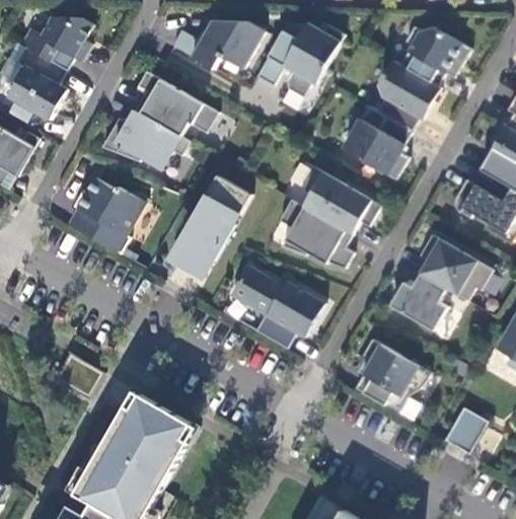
[(24,46),(66,70),(74,58),(81,61),(90,44),(83,40),(92,23),(80,17),(51,15),(40,33),(33,30),(28,27),(19,44),(24,46)]
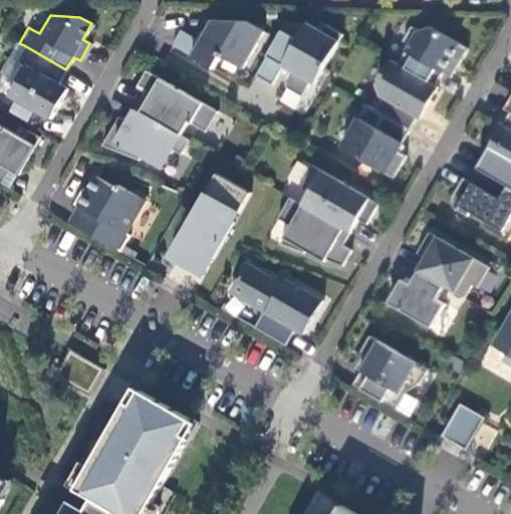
[(240,67),(261,30),(243,20),(210,19),(198,41),(178,29),(170,44),(211,68),(218,55),(240,67)]
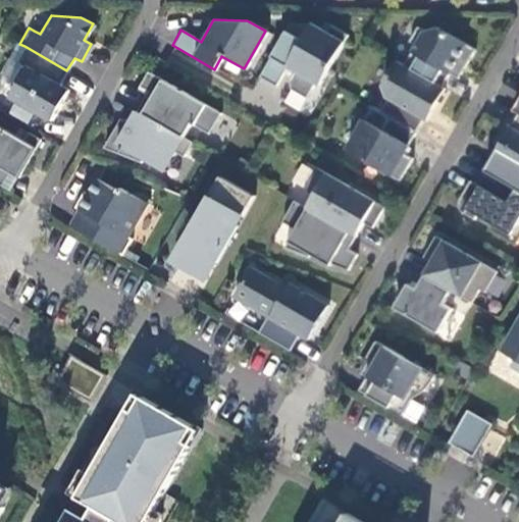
[(317,84),(346,34),(327,23),(323,31),(309,22),(308,23),(288,22),(257,75),(274,86),(286,65),(293,69),(287,80),(289,89),(304,97),(313,82),(317,84)]
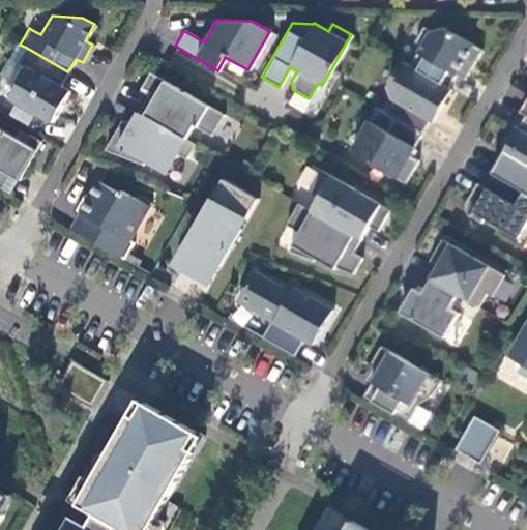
[(479,50),(441,27),(428,31),(421,27),(412,42),(419,46),(408,66),(445,88),(456,70),(465,76),(479,50)]
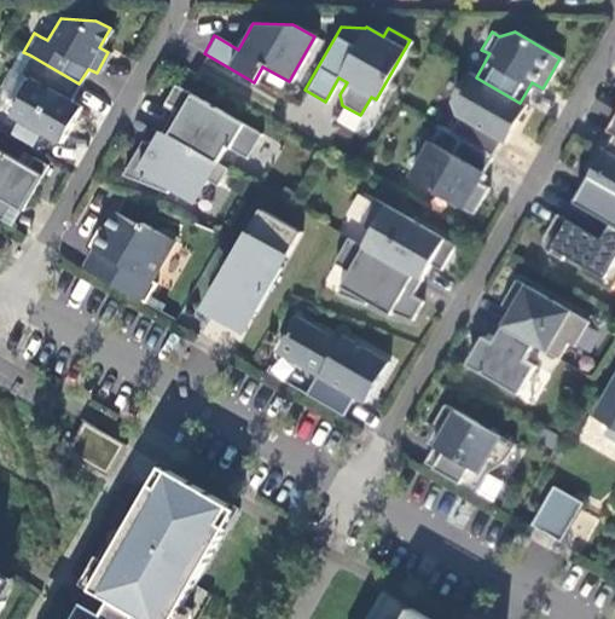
[(69,100),(79,84),(29,55),(18,74),(29,80),(10,114),(59,143),(80,106),(69,100)]
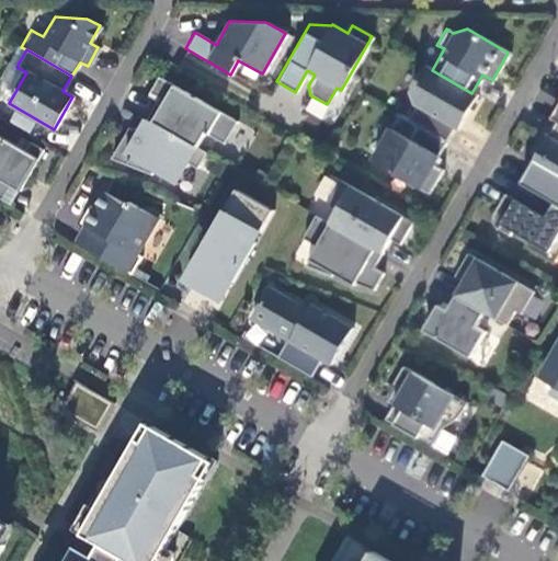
[(471,93),(432,70),(423,66),(408,92),(411,103),(414,105),(407,119),(444,141),(453,127),(456,129),(476,95),(471,93)]
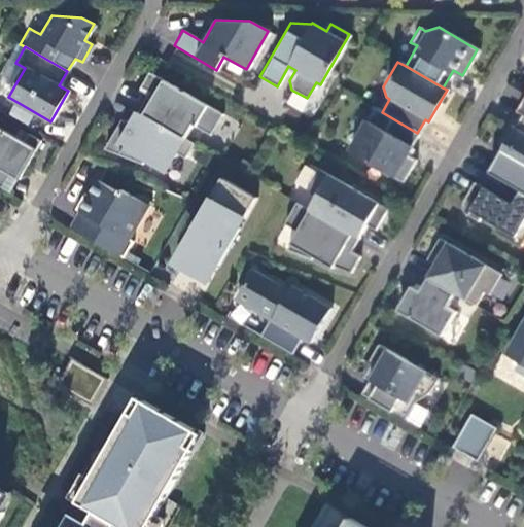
[(220,113),(147,71),(138,86),(147,92),(136,111),(182,138),(190,125),(208,135),(220,113)]
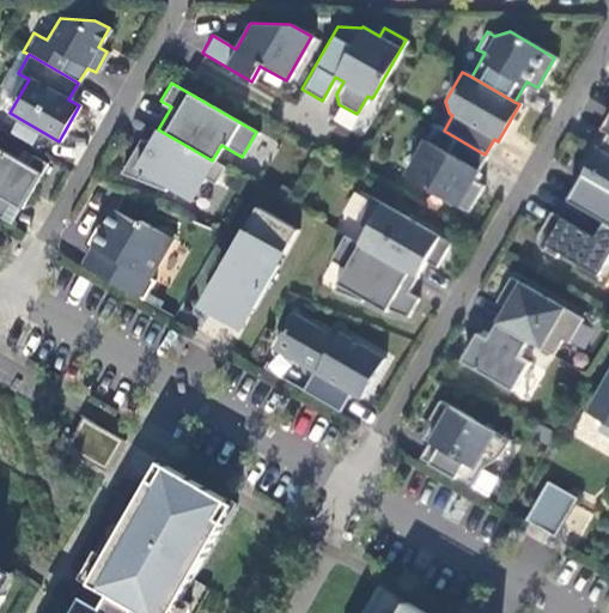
[(604,132),(596,147),(608,155),(608,111),(600,129),(604,132)]
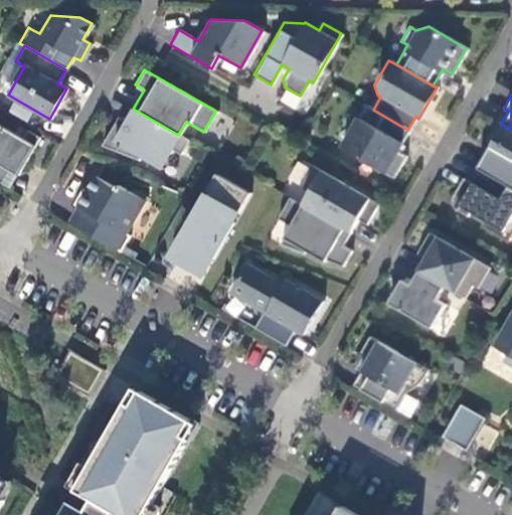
[(393,150),(397,143),(399,144),(407,130),(373,110),(364,105),(339,148),(392,178),(404,156),(395,151),(393,150)]
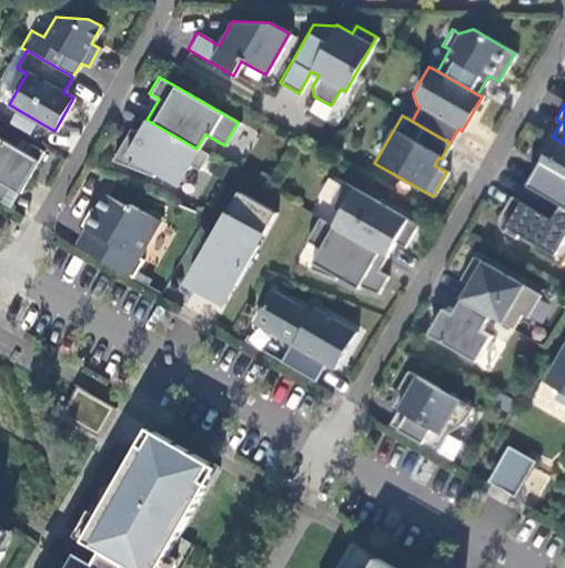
[(197,149),(147,120),(139,134),(129,129),(111,160),(152,176),(153,173),(177,185),(189,164),(198,170),(207,154),(197,149)]
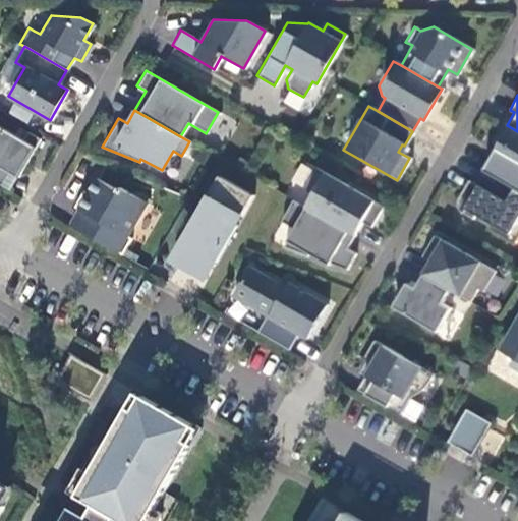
[(517,131),(507,125),(502,122),(491,142),(496,145),(480,170),(517,190),(517,131)]
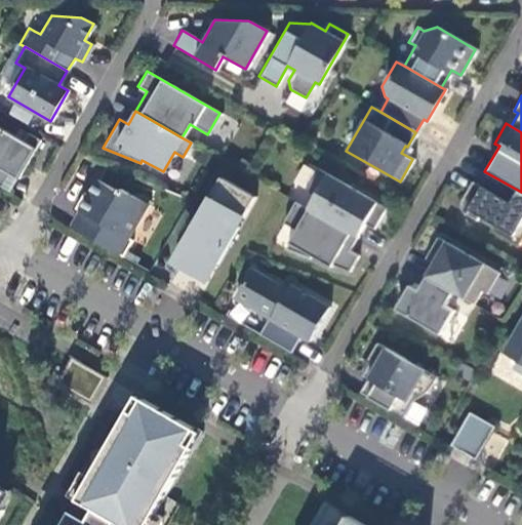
[(0,186),(1,187),(9,174),(16,178),(39,139),(27,133),(23,140),(0,128),(0,186)]
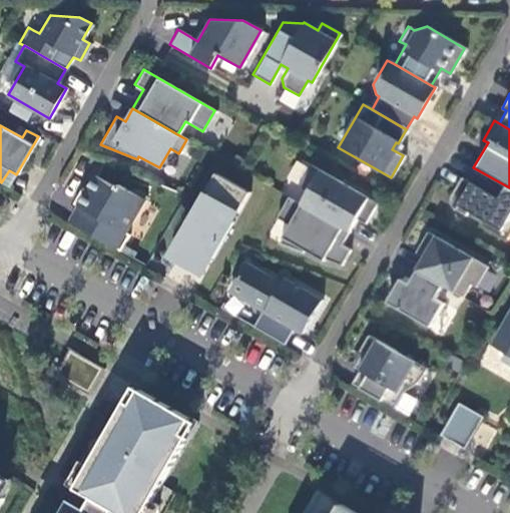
[(375,202),(308,164),(296,185),(306,191),(299,203),(348,231),(355,218),(364,223),(375,202)]
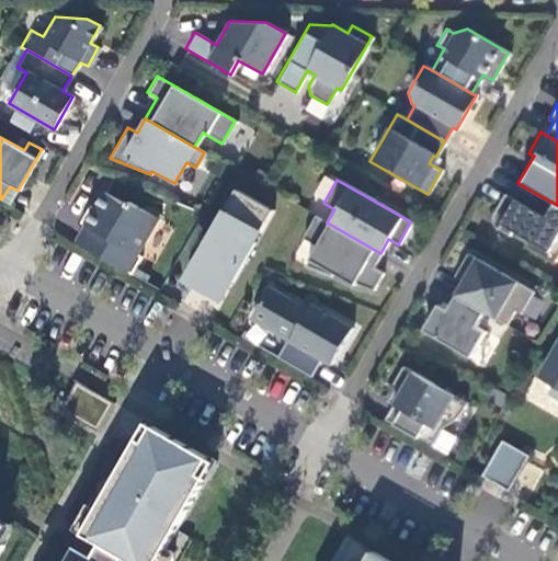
[(557,205),(517,183),(510,197),(502,193),(491,212),(490,215),(490,217),(490,221),(492,225),(494,228),(507,236),(510,230),(528,241),(526,245),(553,261),(557,250),(557,232),(557,231),(557,205)]
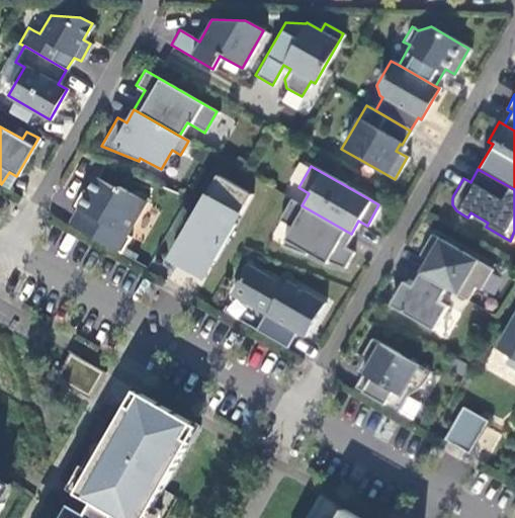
[(205,207),(183,247),(210,262),(234,223),(231,221),(236,212),(238,214),(250,193),(224,178),(216,174),(199,204),(205,207)]
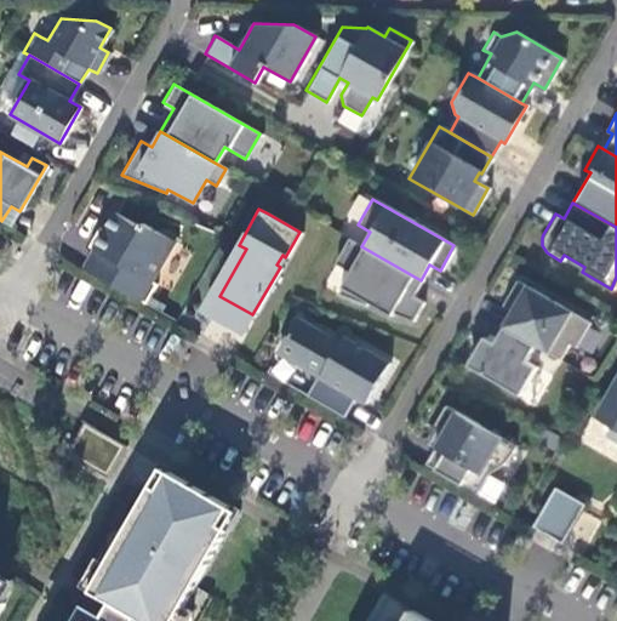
[(135,224),(113,212),(102,229),(97,227),(86,246),(102,254),(91,273),(143,303),(154,283),(149,280),(172,241),(141,223),(135,224)]
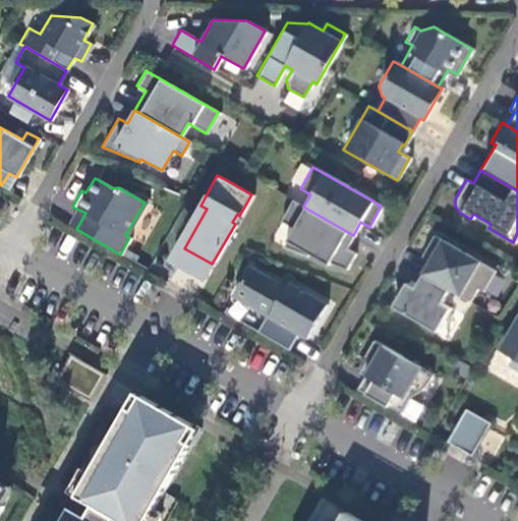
[(328,263),(345,270),(354,253),(345,248),(353,235),(303,207),(291,199),(279,221),(292,229),(282,246),(305,256),(309,250),(314,253),(312,256),(327,265),(328,263)]
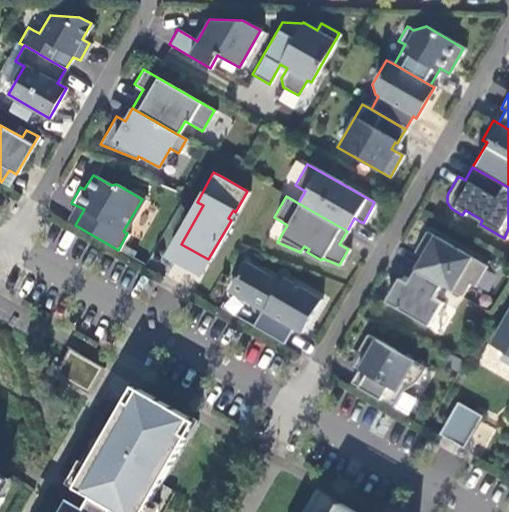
[(485,266),(424,231),(413,251),(421,256),(414,269),(440,284),(460,296),(468,283),(473,286),(485,266)]
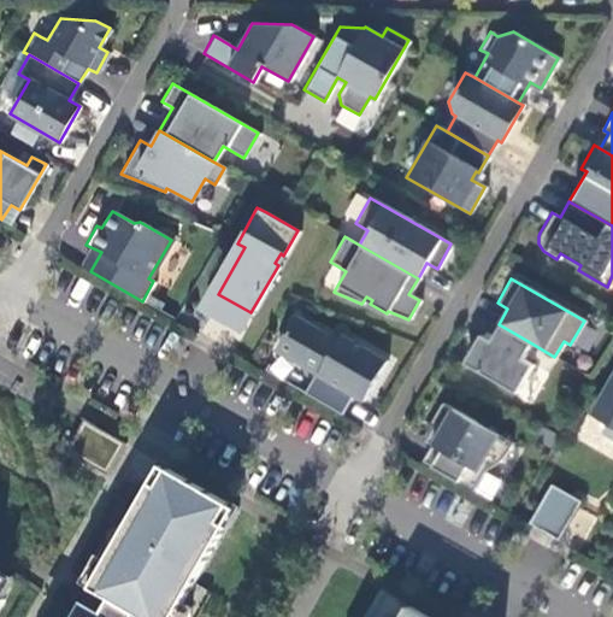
[(346,345),(293,316),(273,350),(313,372),(302,393),(340,415),(351,394),(361,400),(384,359),(349,340),(346,345)]
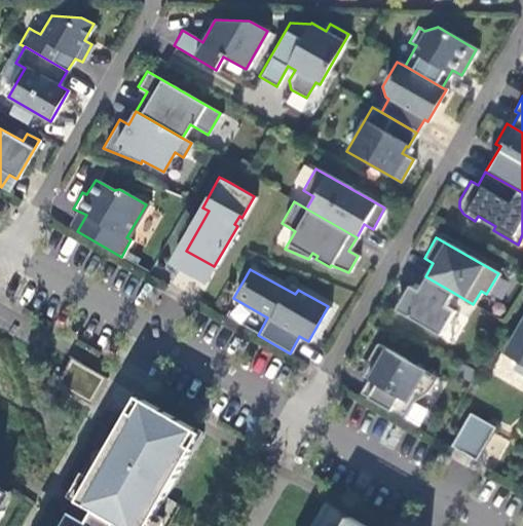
[(395,308),(440,334),(453,310),(444,305),(452,292),(425,276),(417,290),(409,285),(395,308)]
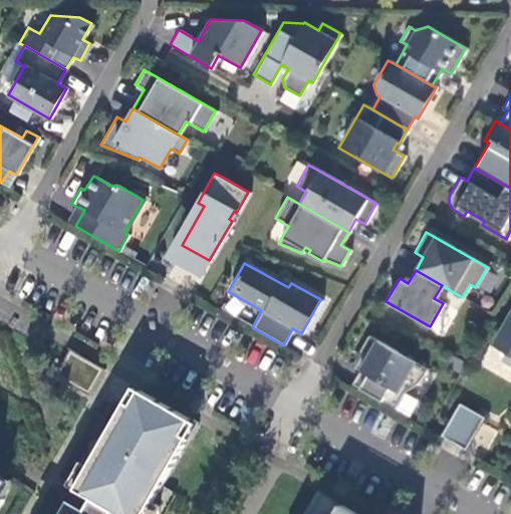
[(510,310),(492,344),(505,352),(500,360),(510,367),(510,310)]
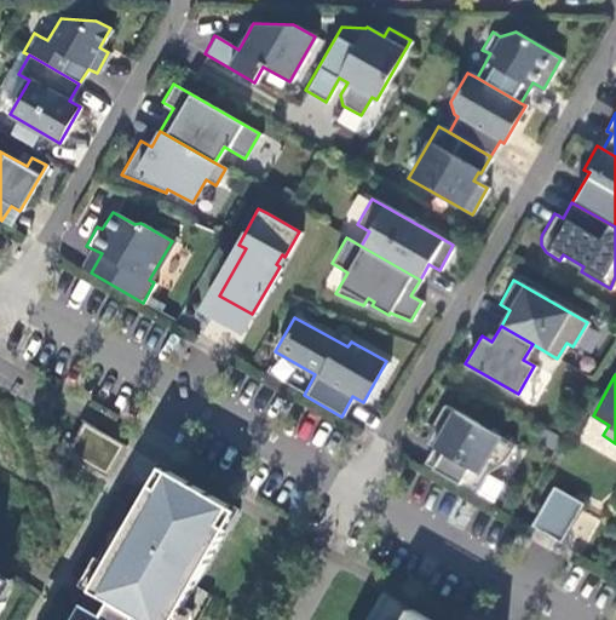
[(512,445),(442,405),(431,423),(436,425),(425,442),(432,447),(422,463),(473,492),(485,471),(489,470),(494,468),(496,466),(499,464),(501,461),(505,458),(507,455),(508,452),(511,448),(512,445)]
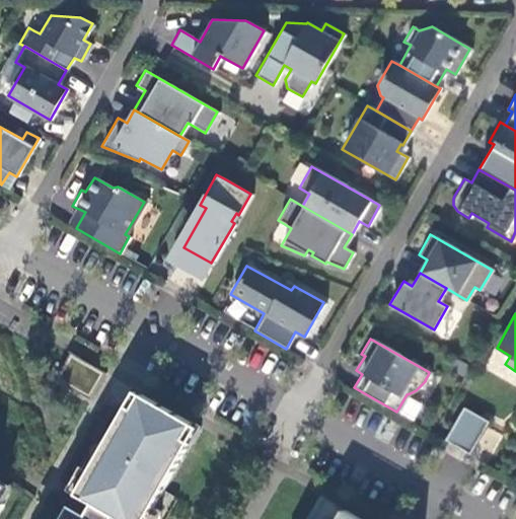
[(88,398),(103,372),(78,358),(63,384),(88,398)]
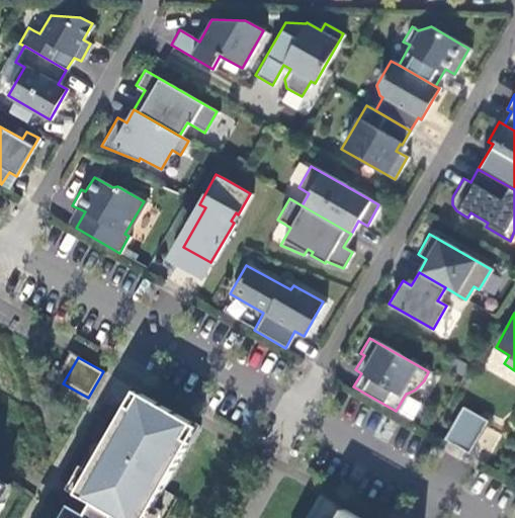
[(134,390),(119,414),(182,450),(196,425),(134,390)]
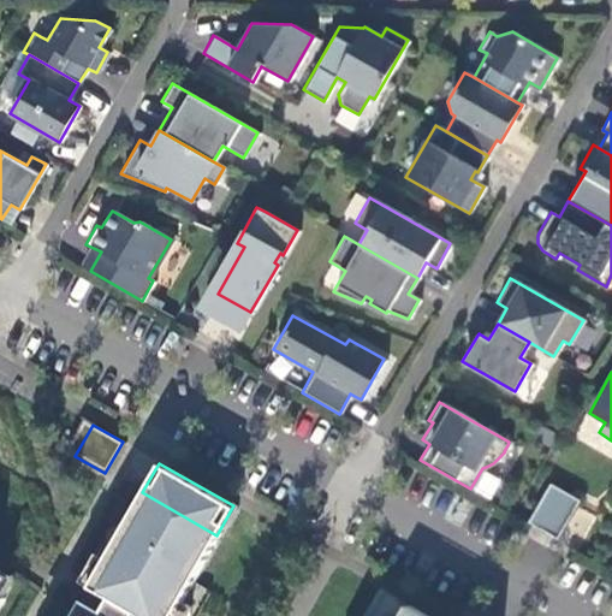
[(577,499),(548,483),(527,521),(556,538),(577,499)]
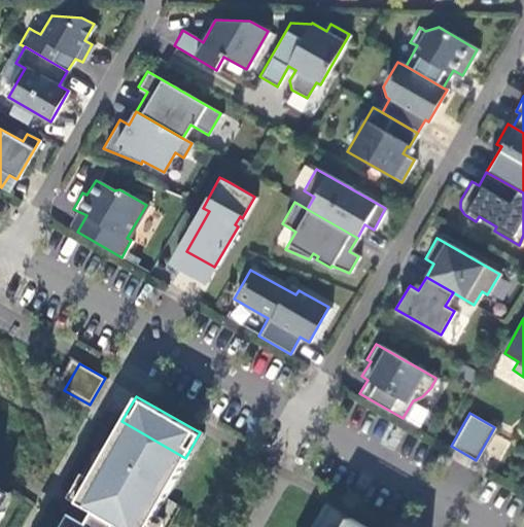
[(145,526),(185,458),(121,421),(76,500),(94,511),(91,515),(88,522),(70,512),(61,526),(112,526),(115,524),(120,526),(145,526)]
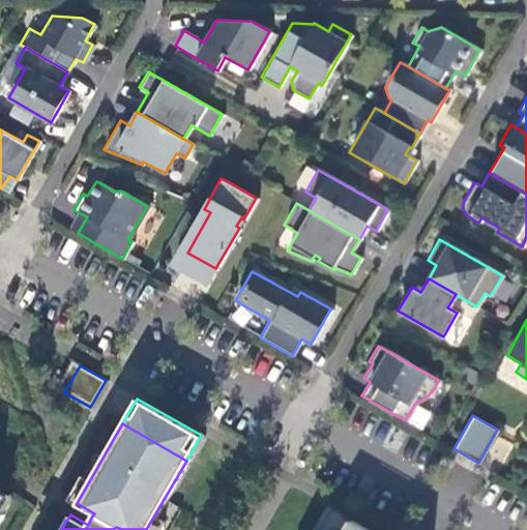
[(315,529),(335,529),(341,513),(323,508),(315,529)]
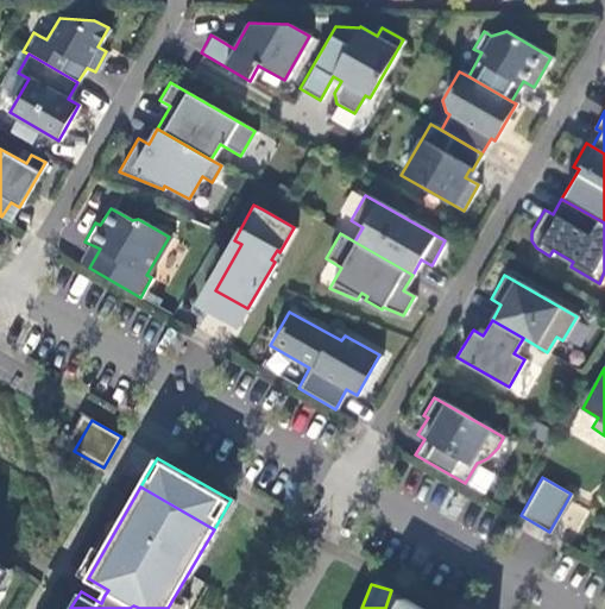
[(420,608),(401,598),(395,608),(420,608)]
